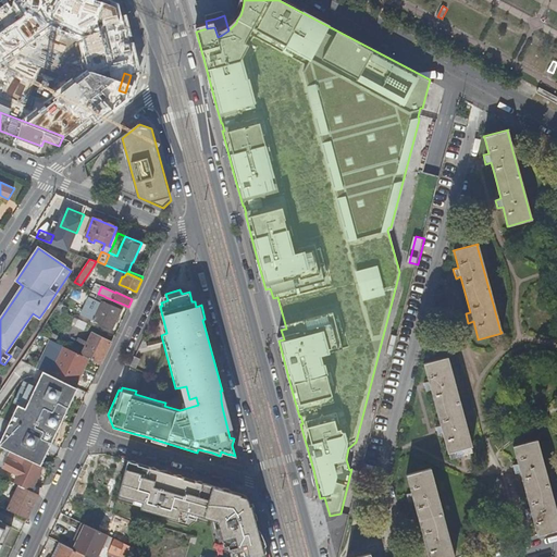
[(113,329),(124,305),(106,297),(104,296),(98,294),(96,293),(93,298),(89,296),(81,313),(113,329)]
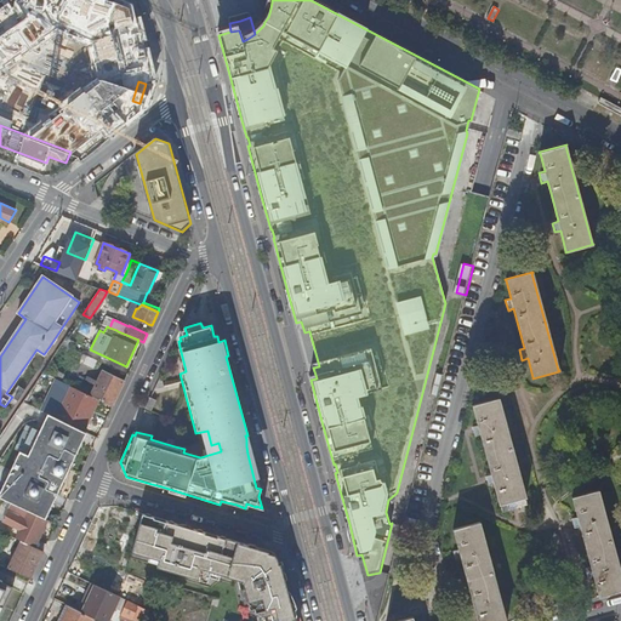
[(309,331),(305,332),(302,334),(307,349),(312,368),(313,368),(319,366),(309,331)]
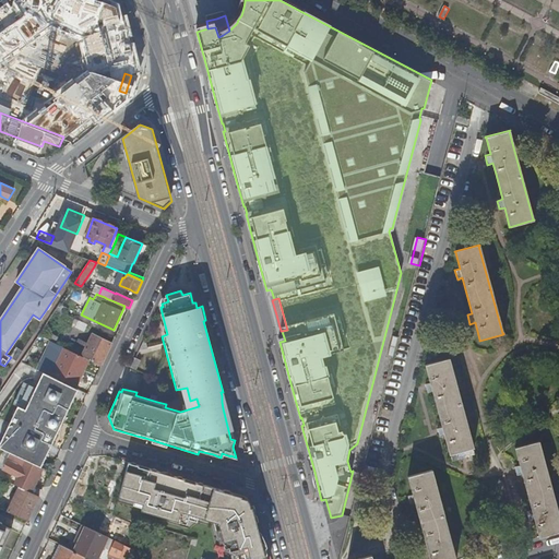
[(85,331),(88,323),(75,318),(73,322),(78,324),(75,326),(85,331)]
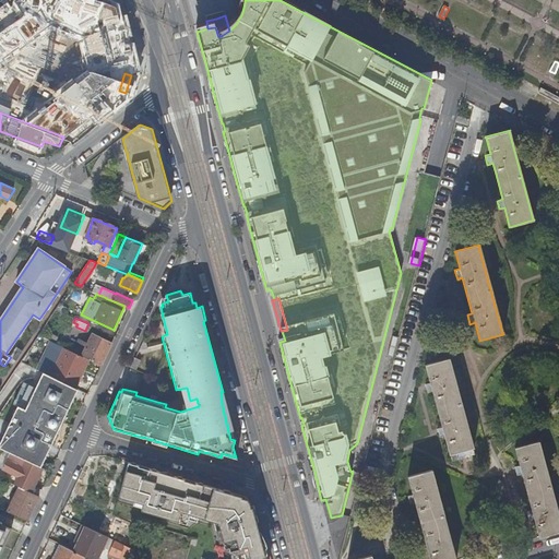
[(86,346),(81,355),(91,359),(102,365),(113,343),(92,333),(87,343),(86,346)]
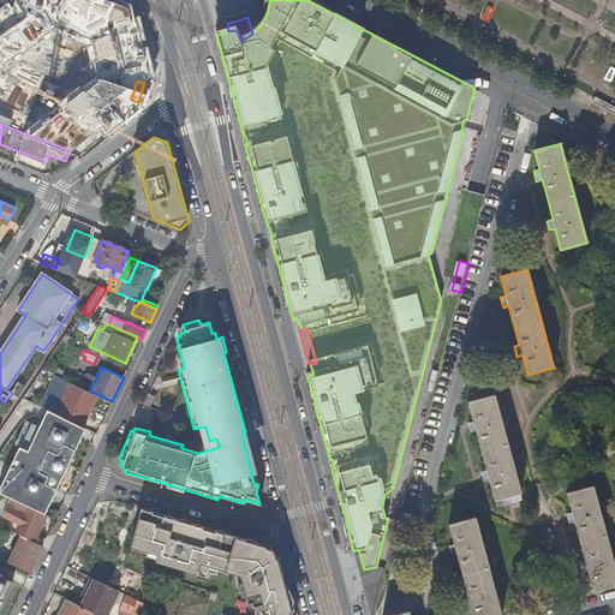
[(57,413),(78,423),(83,416),(89,418),(100,395),(89,390),(71,382),(57,413)]
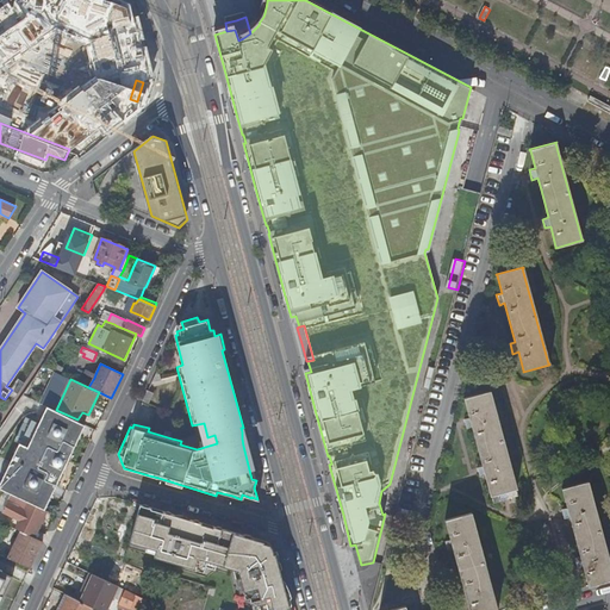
[(154,393),(148,390),(143,400),(149,403),(154,393)]
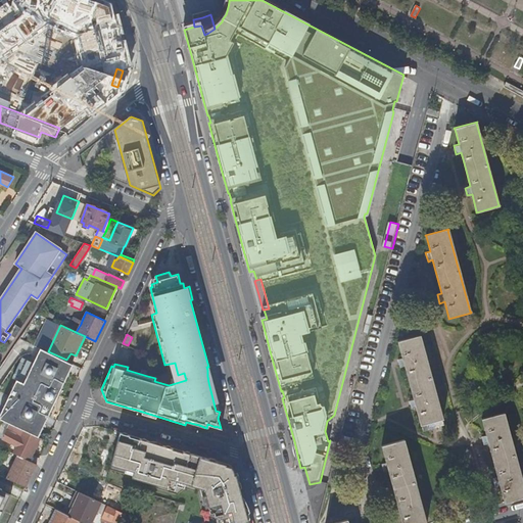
[(422,431),(422,432),(431,429),(444,426),(444,425),(443,425),(420,336),(420,335),(397,341),(397,342),(398,342),(402,358),(397,360),(399,366),(399,368),(405,367),(414,399),(409,400),(411,407),(412,410),(416,408),(422,430),(422,431)]
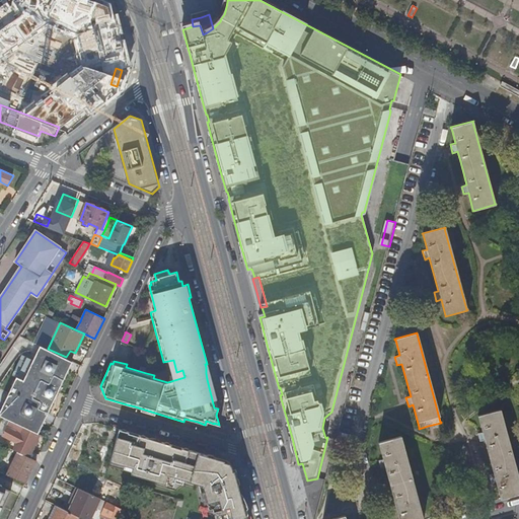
[(19,375),(0,416),(24,427),(39,434),(73,360),(72,360),(66,357),(48,349),(41,346),(25,377),(19,375)]
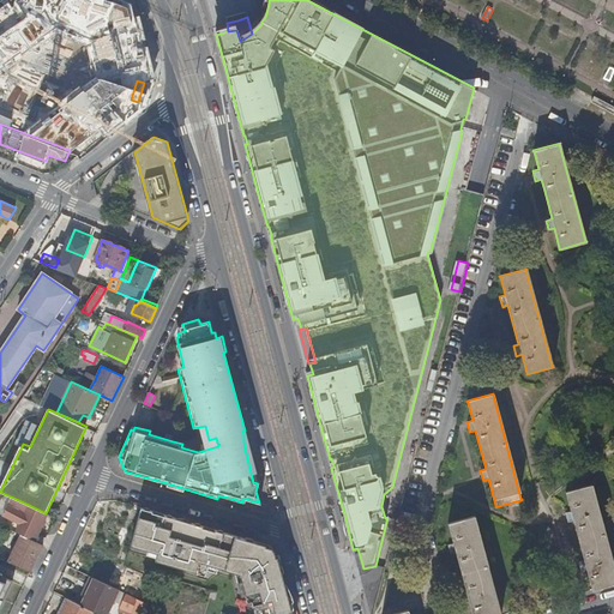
[(83,415),(78,422),(85,426),(89,417),(83,415)]
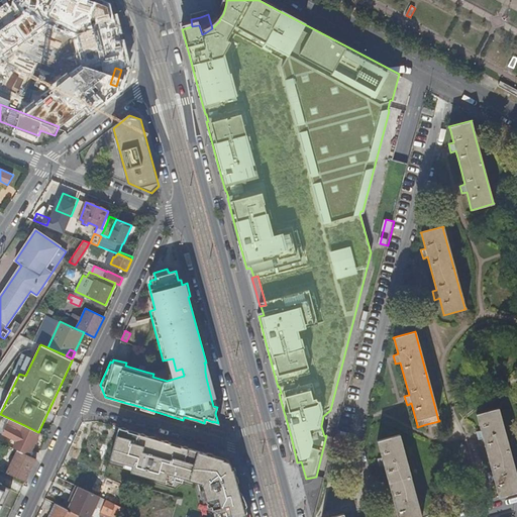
[(499,496),(499,497),(516,492),(516,478),(505,433),(499,409),(500,409),(499,408),(477,414),(477,415),(478,415),(482,430),(477,431),(480,440),(484,438),(493,472),(488,474),(491,482),(495,480),(499,496)]
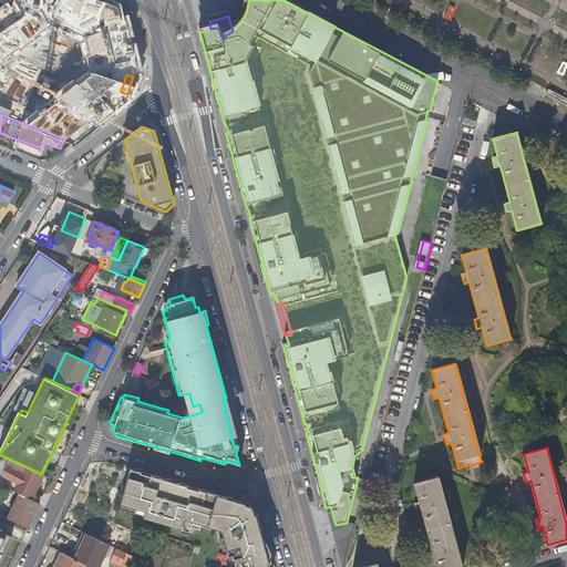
[(30,498),(42,474),(27,466),(22,475),(7,468),(2,478),(18,485),(14,492),(20,494),(30,498)]
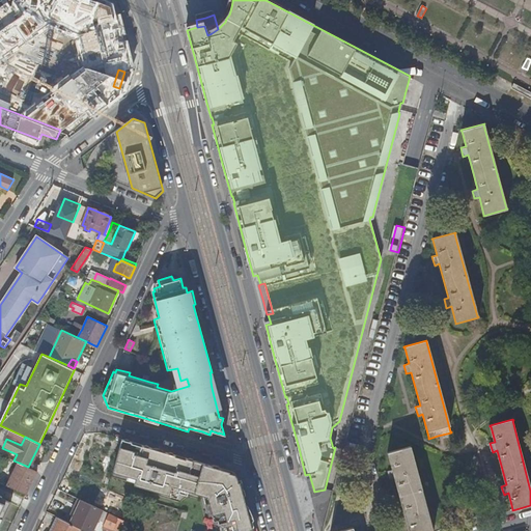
[(135,484),(139,485),(178,497),(180,487),(193,492),(201,462),(178,455),(122,439),(113,471),(136,478),(135,484)]
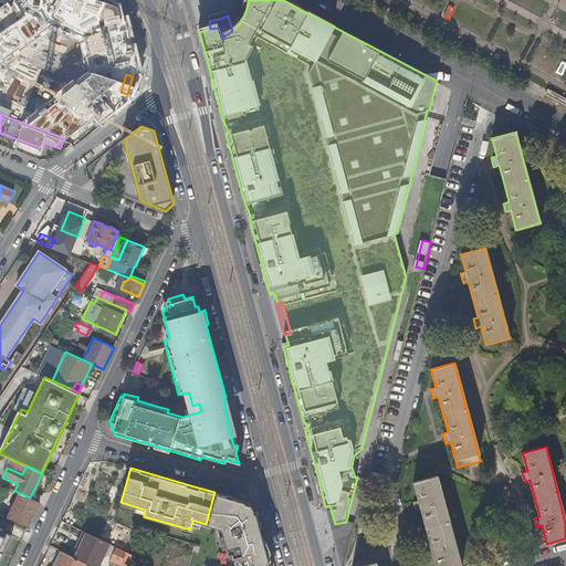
[(42,473),(30,498),(32,499),(44,474),(42,473)]
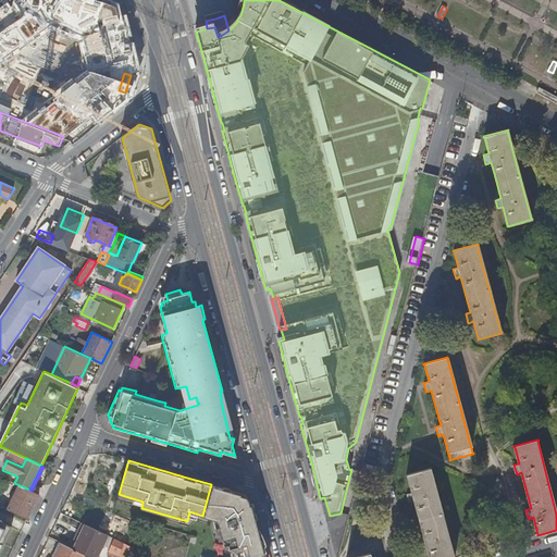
[(455,556),(454,556),(430,469),(431,469),(431,468),(406,474),(407,475),(411,493),(407,494),(407,497),(408,500),(409,504),(415,502),(424,537),(419,539),(419,541),(420,544),(421,548),(426,546),(429,556),(455,556)]
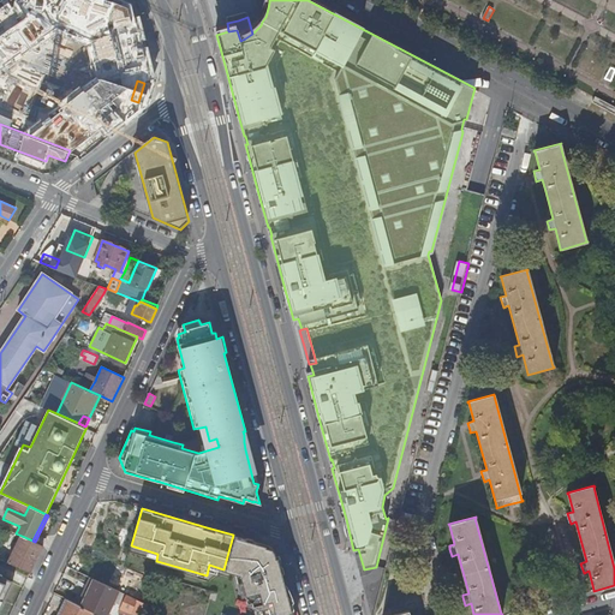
[(293,614),(279,555),(274,556),(273,553),(269,548),(270,545),(264,544),(233,535),(224,569),(236,573),(243,596),(246,596),(248,601),(248,602),(252,601),(256,614),(293,614)]
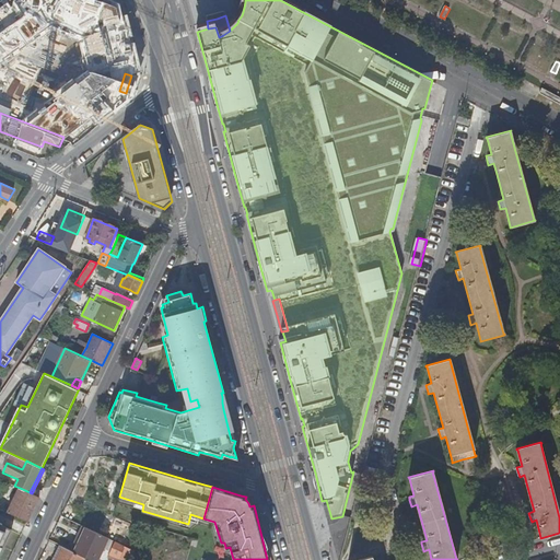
[(20,488),(9,513),(27,522),(39,498),(32,493),(30,492),(20,488)]
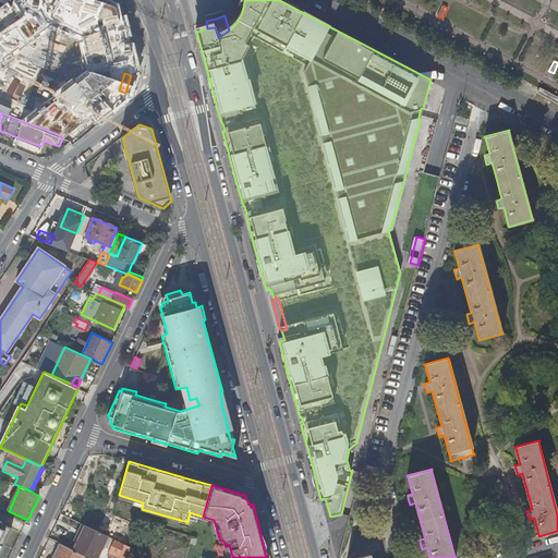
[(0,553),(12,528),(0,521),(0,553)]
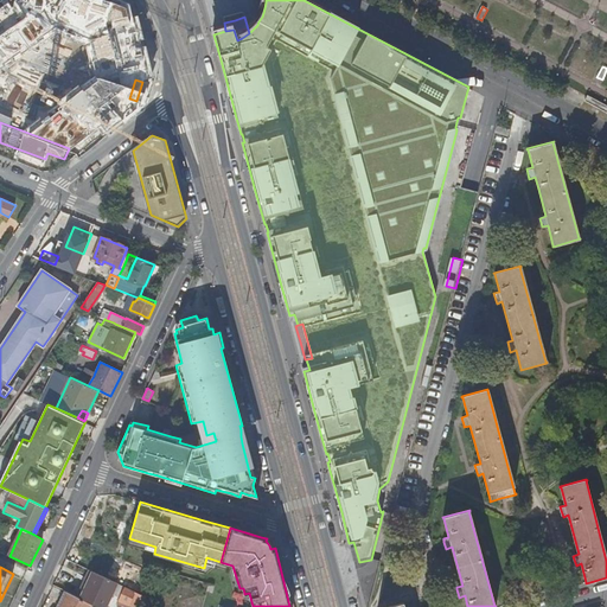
[(117,583),(90,570),(78,596),(88,601),(93,604),(98,606),(106,606),(113,594),(117,583)]
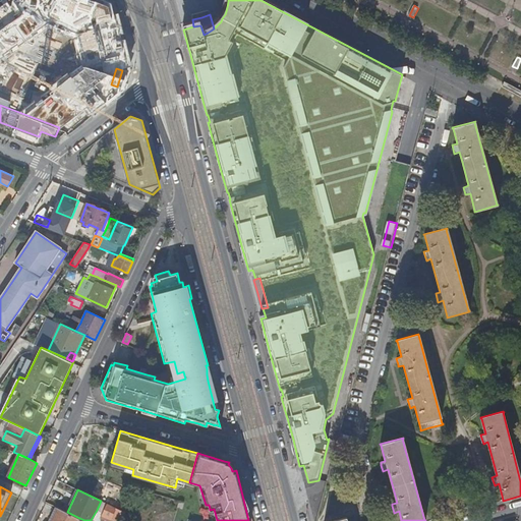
[(101,501),(97,510),(103,513),(103,514),(119,520),(122,520),(125,513),(108,504),(101,501)]
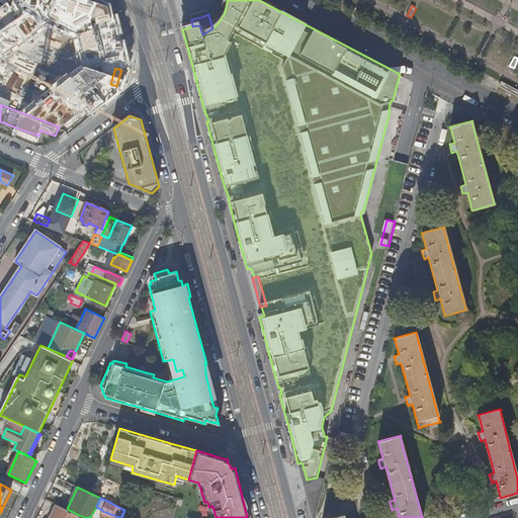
[(184,500),(178,498),(176,506),(182,508),(184,500)]
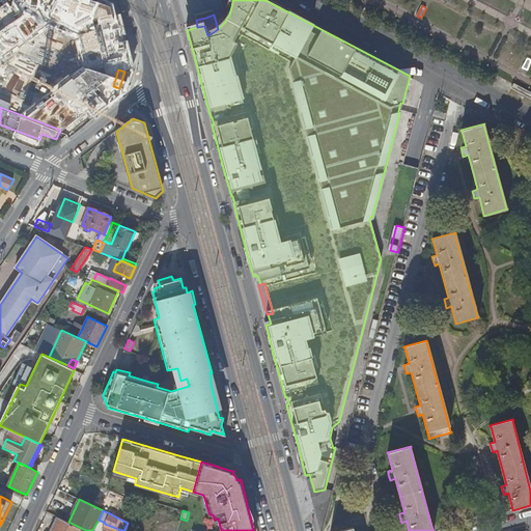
[(53,530),(60,518),(57,516),(50,530),(53,530)]
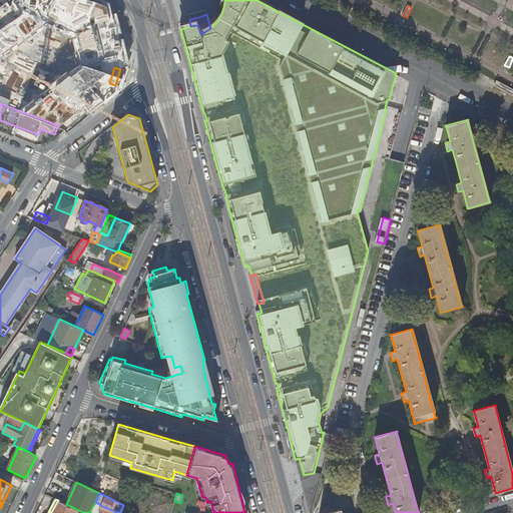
[(51,512),(76,512),(78,510),(74,508),(66,504),(58,500),(51,512)]
